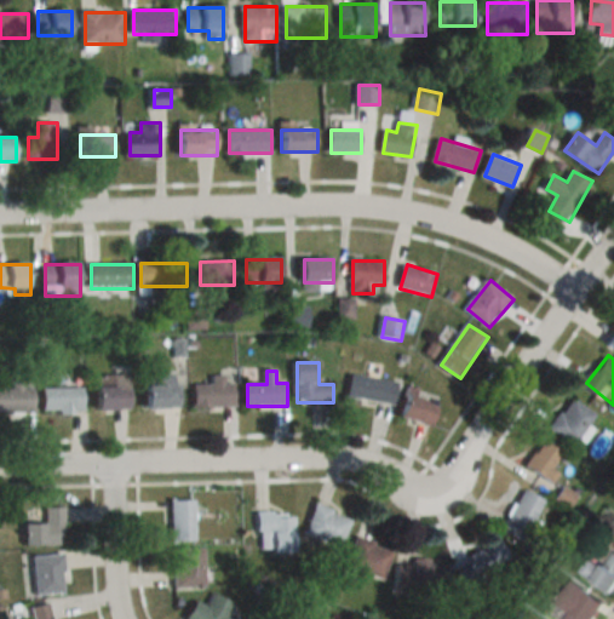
[(133,410),(133,376),(118,376),(118,387),(98,387),(98,410),(133,410)]
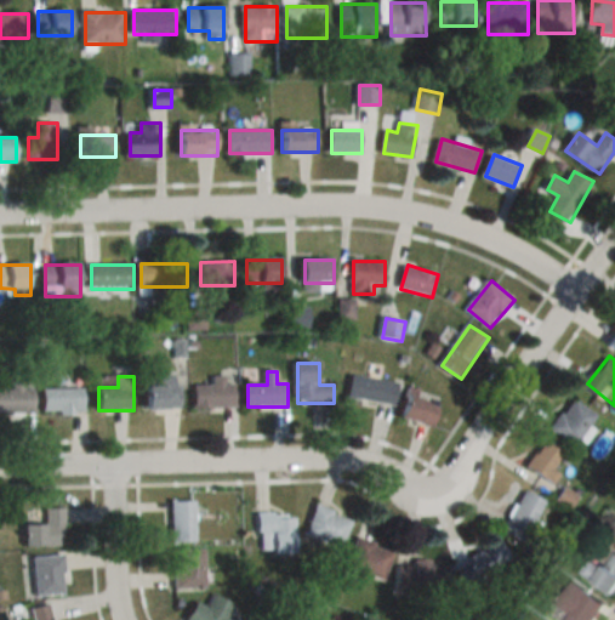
[(148,376),(148,409),(184,409),(184,387),(178,387),(177,376),(148,376)]
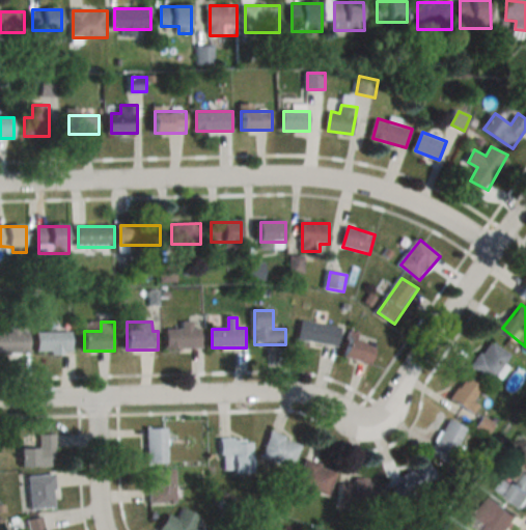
[(342,327),(303,322),(300,340),(339,345),(342,327)]
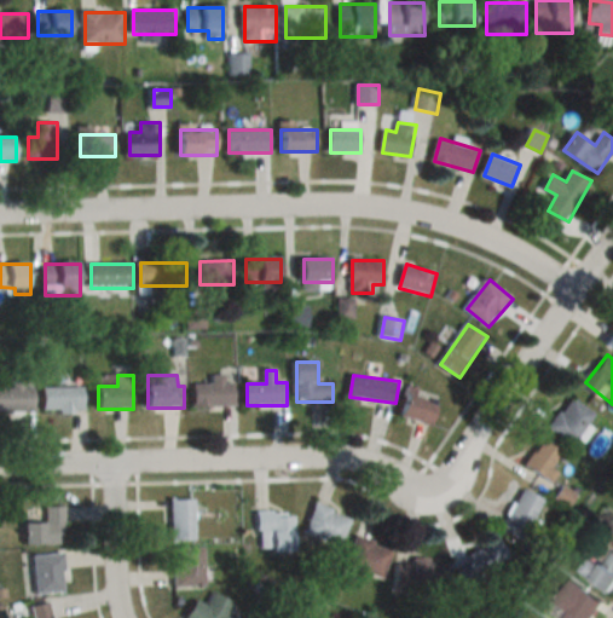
[(236,385),(226,385),(226,376),(214,376),(214,385),(197,385),(197,406),(236,406),(236,385)]
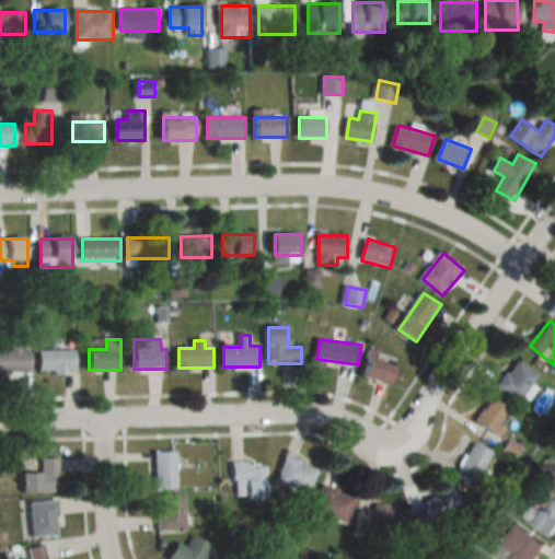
[(33,351),(23,351),(23,344),(14,344),(15,351),(0,351),(0,372),(33,373),(33,351)]
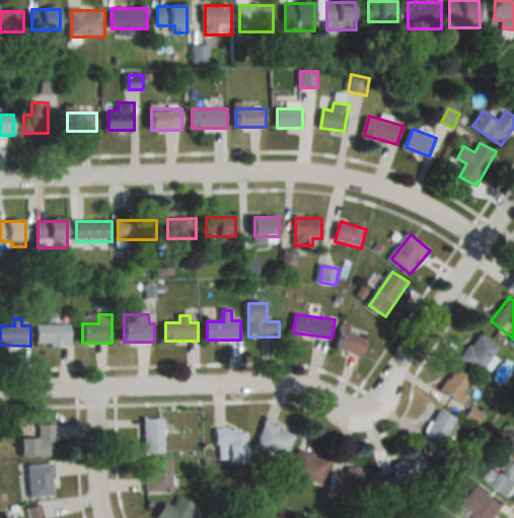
[(38,345),(71,345),(71,324),(38,324),(38,345)]
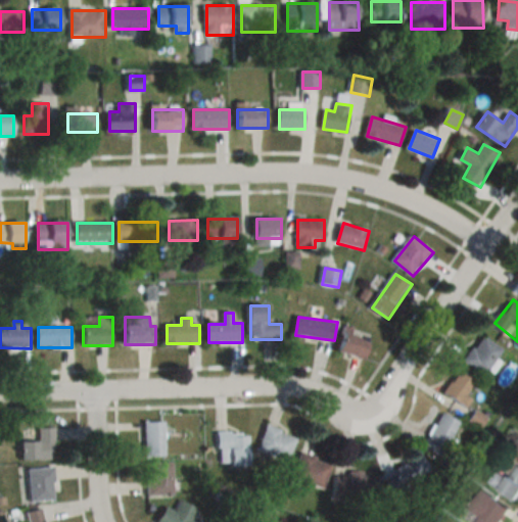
[(374,343),(345,333),(339,351),(367,361),(374,343)]
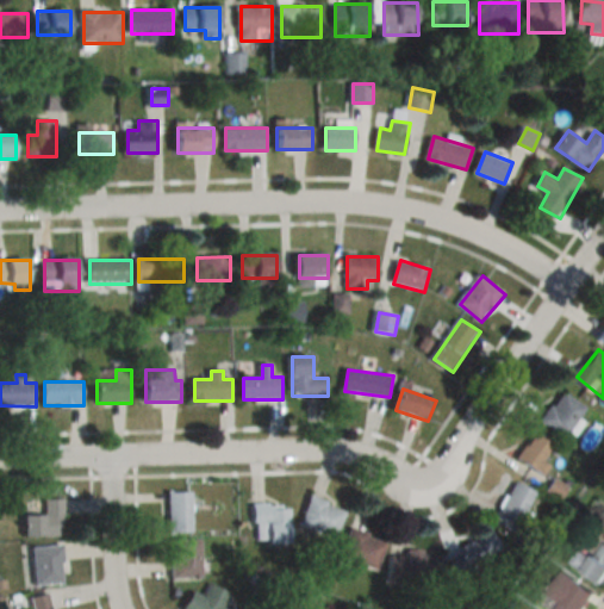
[(570,440),(590,408),(564,392),(543,423),(570,440)]
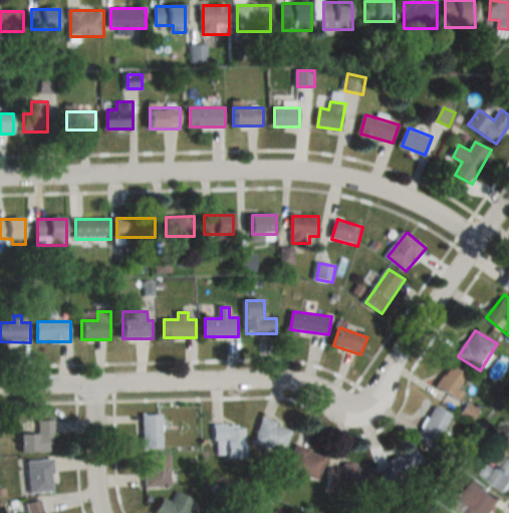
[(467,393),(461,388),(471,375),(456,363),(439,385),(460,402),(467,393)]
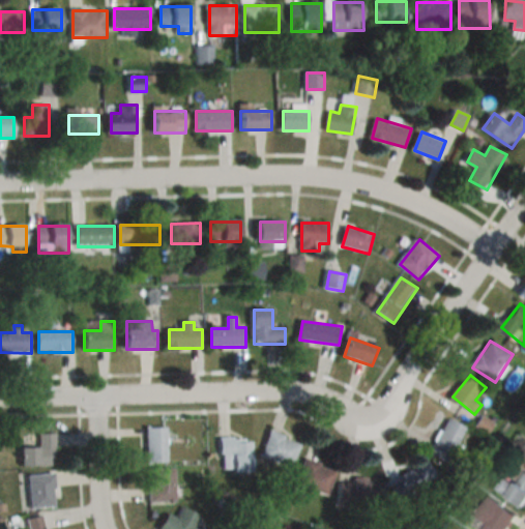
[(489,436),(497,424),(486,416),(477,429),(489,436)]
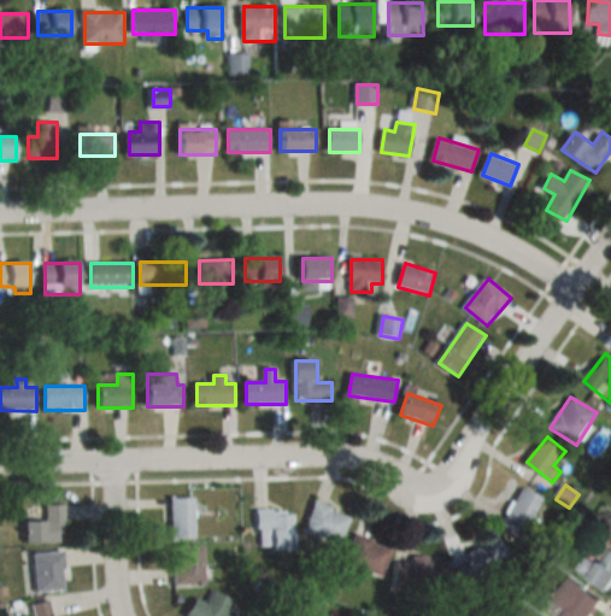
[(546,499),(524,487),(503,527),(523,538),(546,499)]
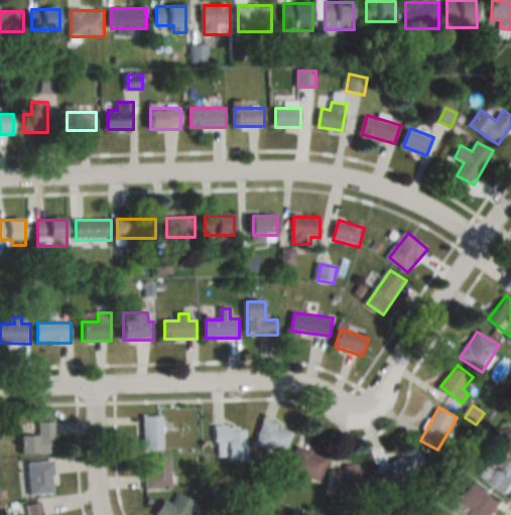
[(145,452),(164,452),(164,416),(145,416),(145,452)]
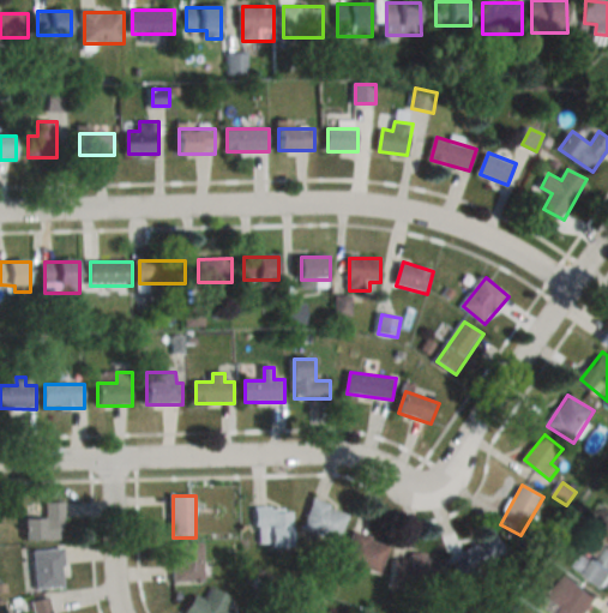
[(344,540),(350,509),(313,502),(306,533),(344,540)]
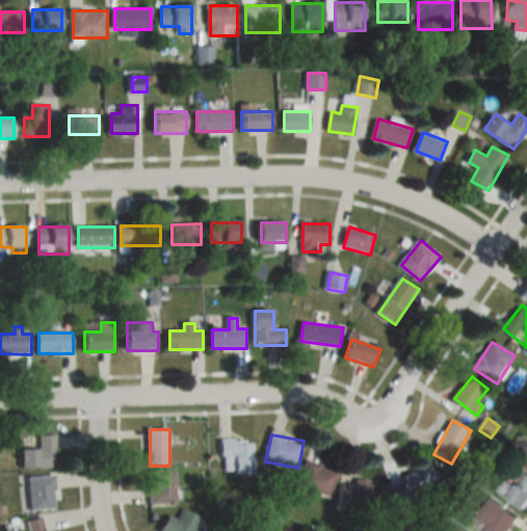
[(58,469),(58,435),(42,435),(42,450),(24,450),(24,469),(58,469)]
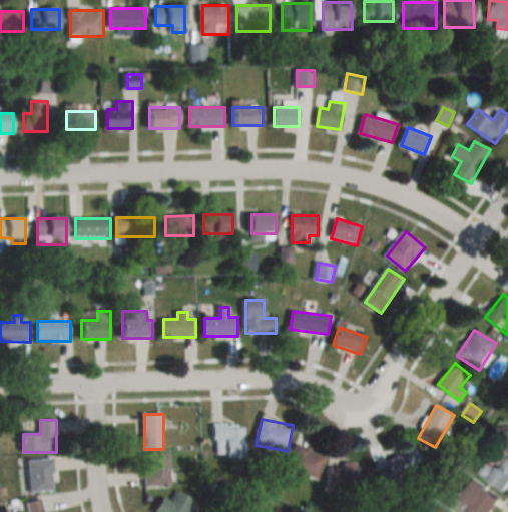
[(245,457),(245,424),(215,424),(215,457),(245,457)]
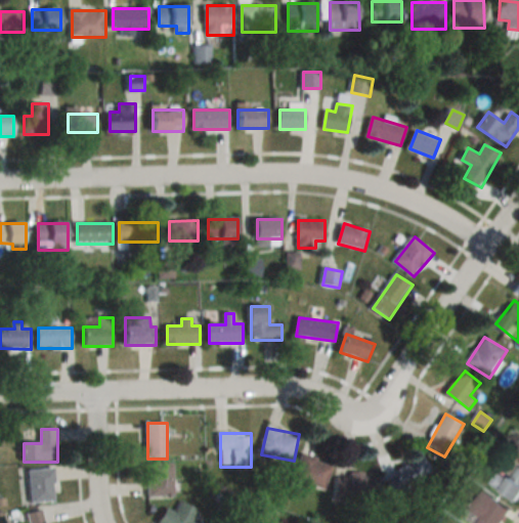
[(295,480),(327,489),(335,464),(303,454),(295,480)]
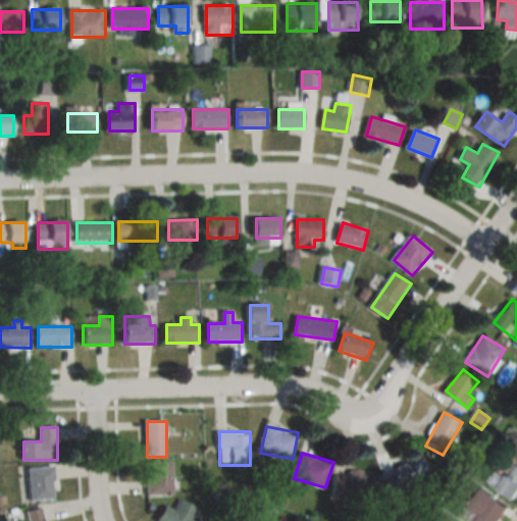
[(386,475),(394,491),(432,474),(425,457),(386,475)]
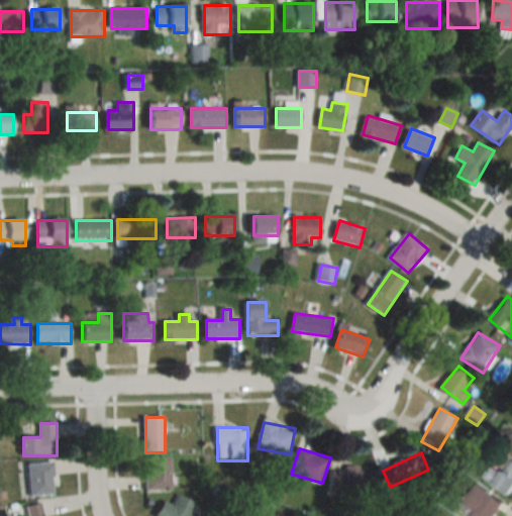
[(173,490),(173,457),(147,457),(147,490),(173,490)]
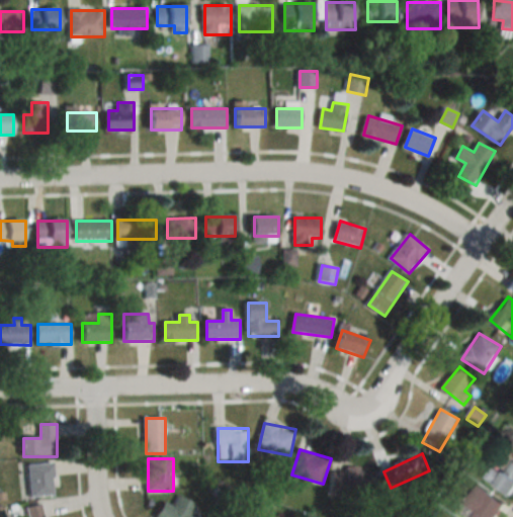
[(56,498),(56,464),(31,464),(31,498),(56,498)]
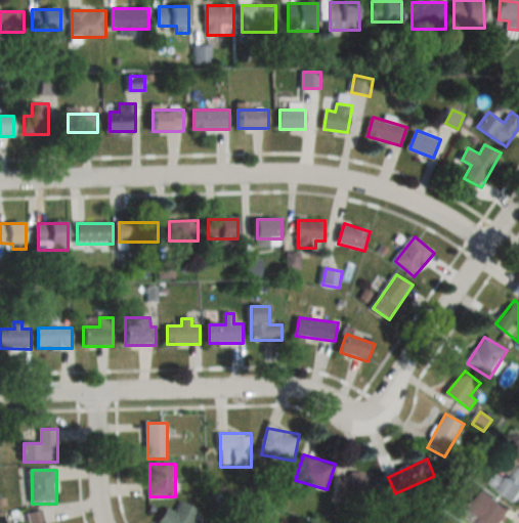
[(340,477),(337,497),(380,503),(383,476),(352,472),(351,479),(340,477)]
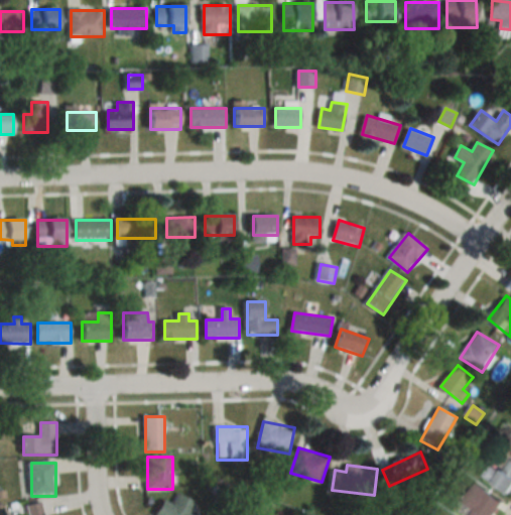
[(510,466),(503,474),(496,467),(489,474),(510,495),(510,466)]
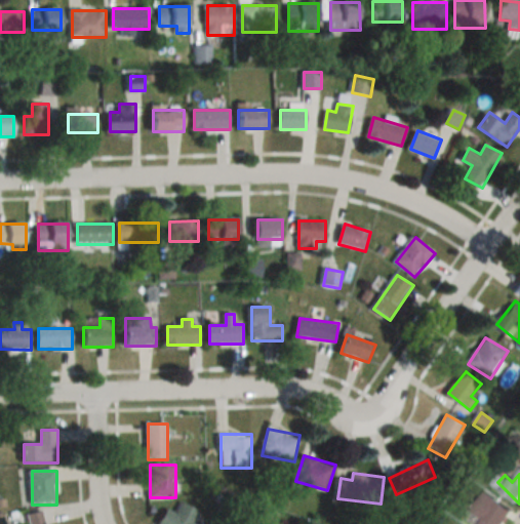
[(507,523),(516,513),(488,493),(475,512),(487,521),(484,523),(507,523)]
